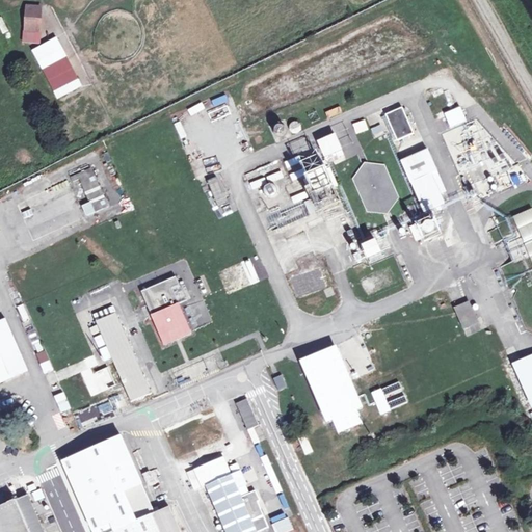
[(42,45),(42,6),(24,6),(24,45),(42,45)]
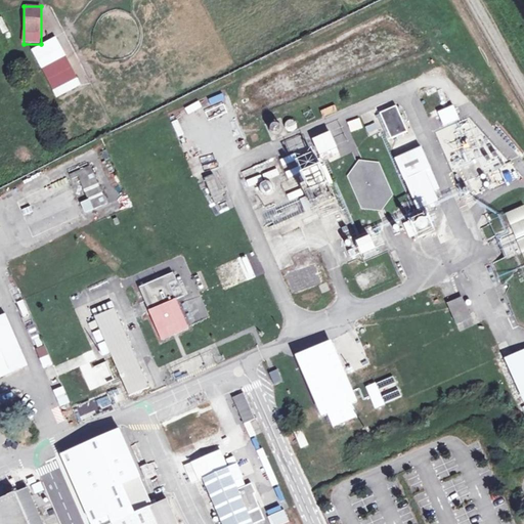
[(42,68),(52,87),(75,76),(66,56),(42,68)]
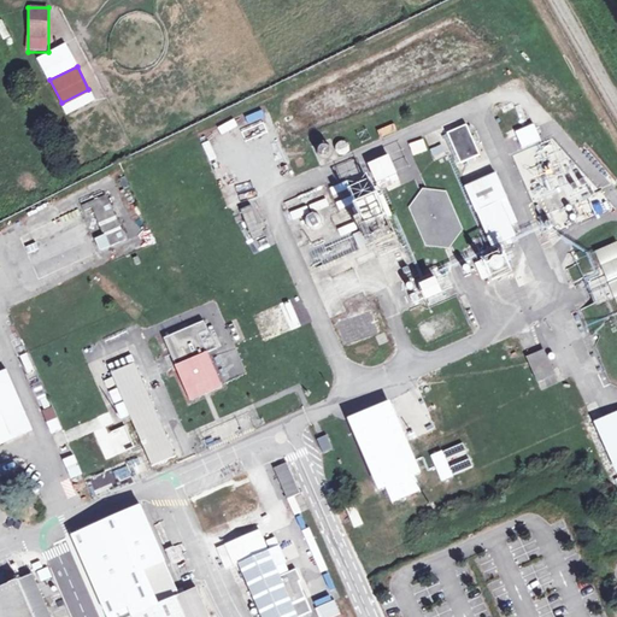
[(263,112),(245,117),(247,125),(265,121),(263,112)]
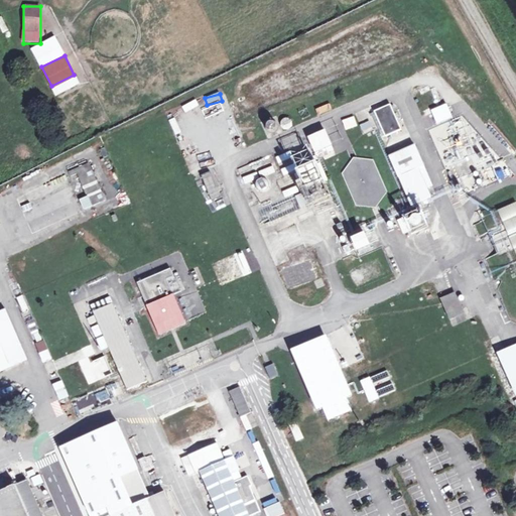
[(186,113),(199,107),(196,101),(183,107),(186,113)]
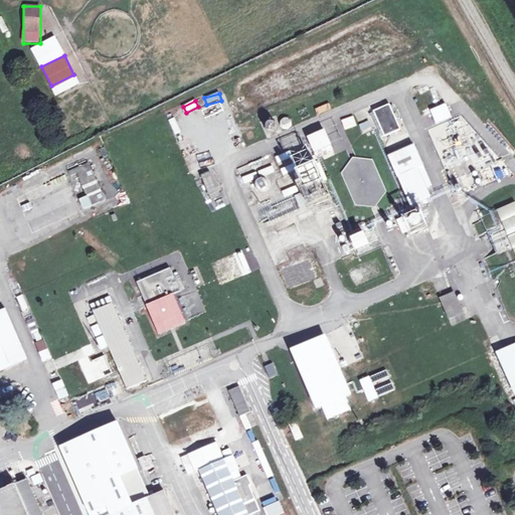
[(400,131),(389,105),(373,113),(377,122),(378,125),(384,138),(400,131)]
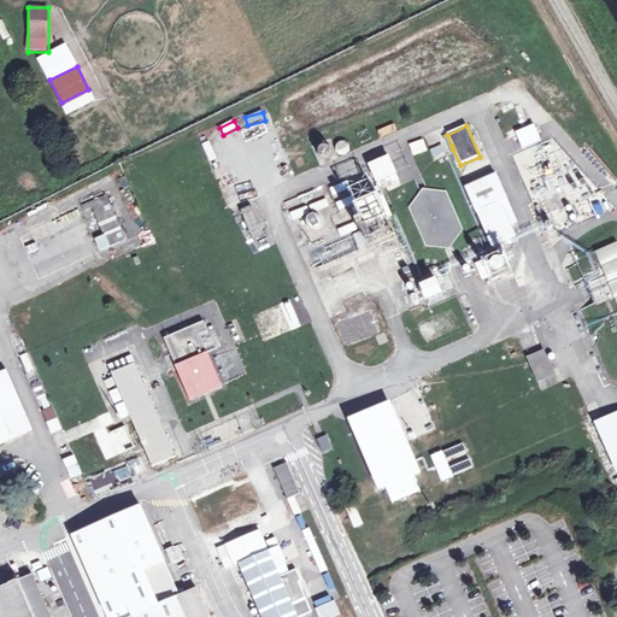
[(447,135),(446,133),(444,129),(425,137),(434,158),(453,150),(452,146),(447,135)]
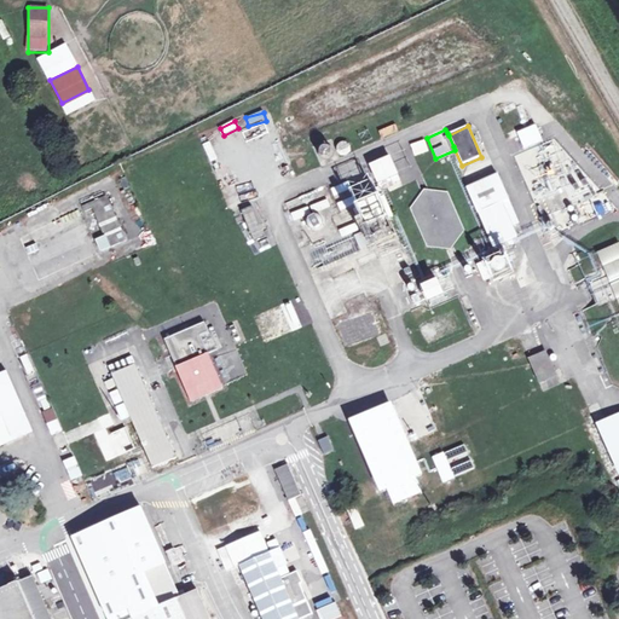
[(429,152),(424,140),(410,146),(415,158),(429,152)]
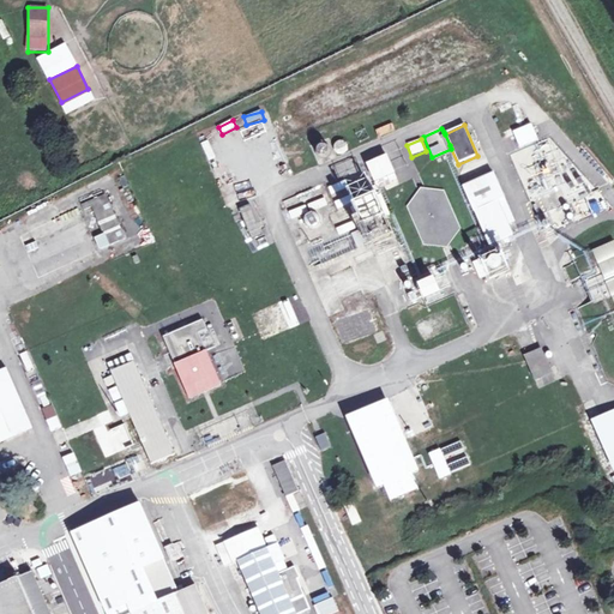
[(367,167),(374,185),(389,179),(390,184),(398,180),(387,157),(367,167)]
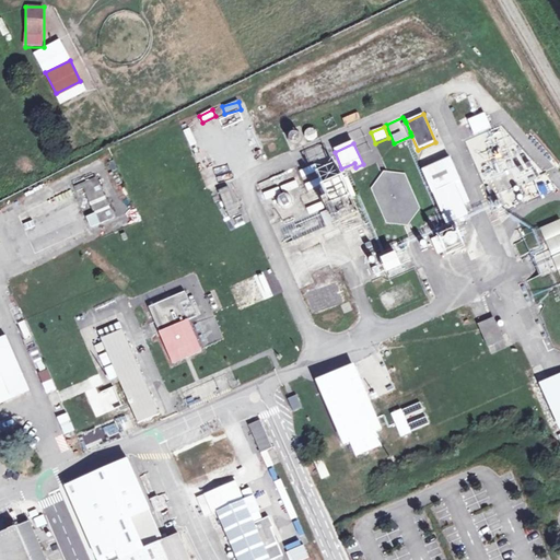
[(476,217),(451,159),(421,171),(448,228),(476,217)]
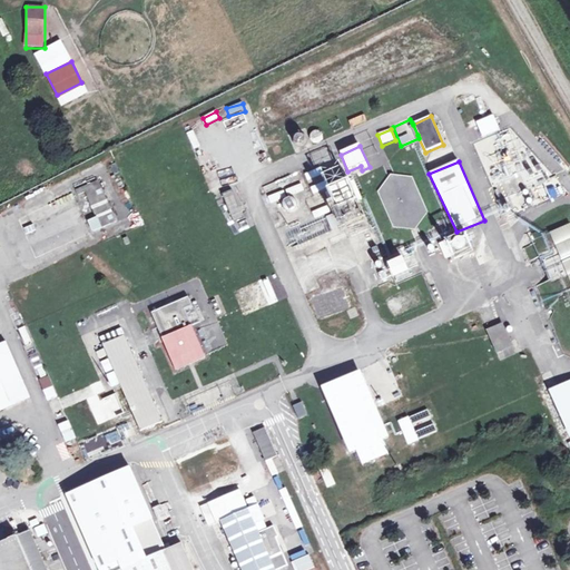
[(413,178),(391,175),(377,193),(393,229),(415,232),(428,213),(413,178)]
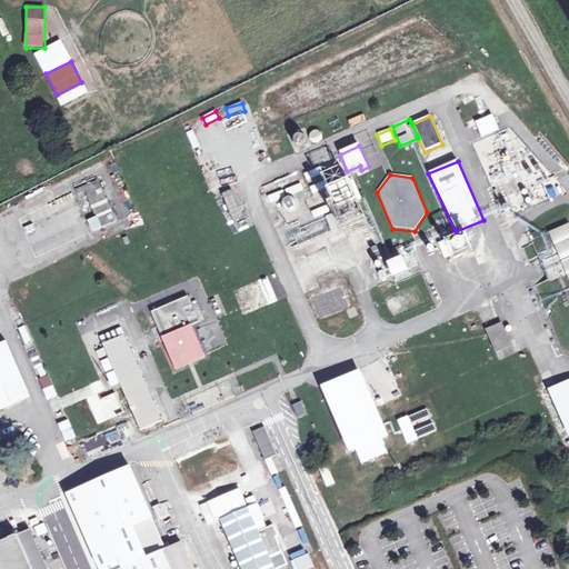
[(339,210),(357,202),(362,200),(351,177),(333,185),(335,188),(325,192),(333,213),(339,210)]
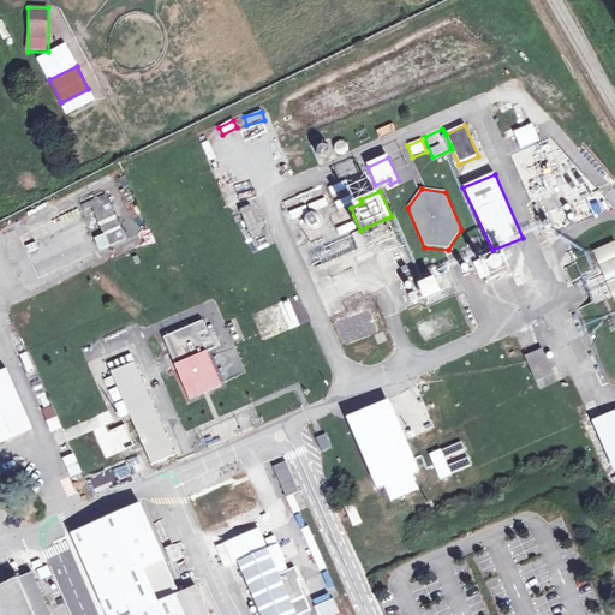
[(105,196),(82,207),(84,210),(91,207),(103,236),(96,239),(100,250),(124,239),(105,196)]
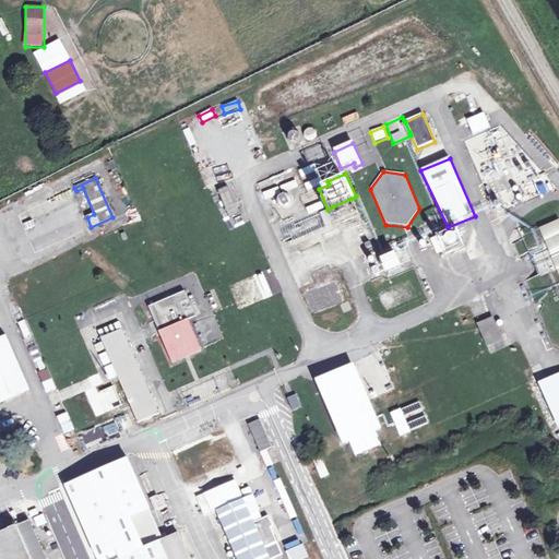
[(282,210),(292,205),(286,193),(276,198),(282,210)]
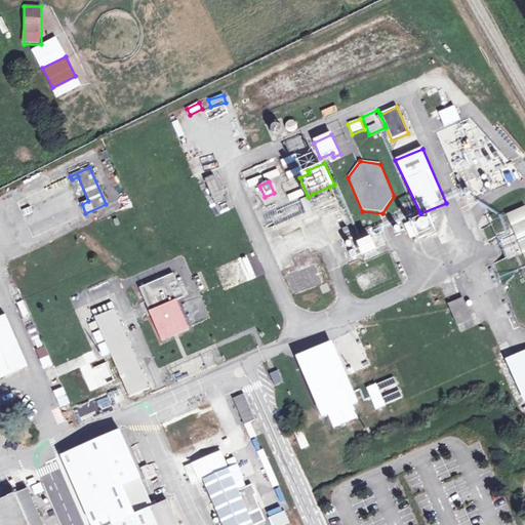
[(336,203),(329,187),(313,194),(320,210),(336,203)]
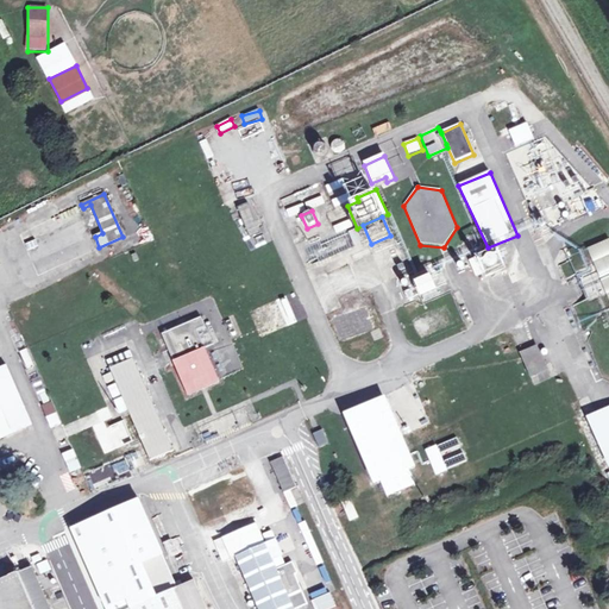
[(336,233),(349,228),(346,223),(333,226),(336,233)]
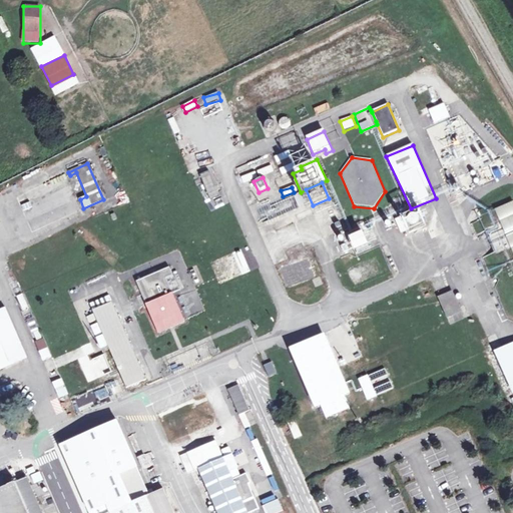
[(512,229),(512,201),(495,209),(505,233),(512,229)]
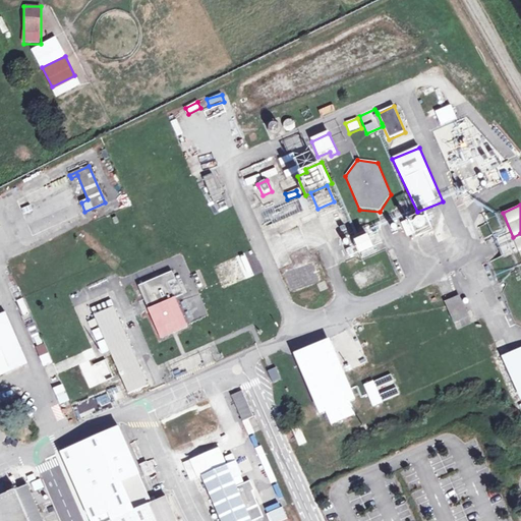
[(266,208),(266,218),(295,216),(294,206),(266,208)]
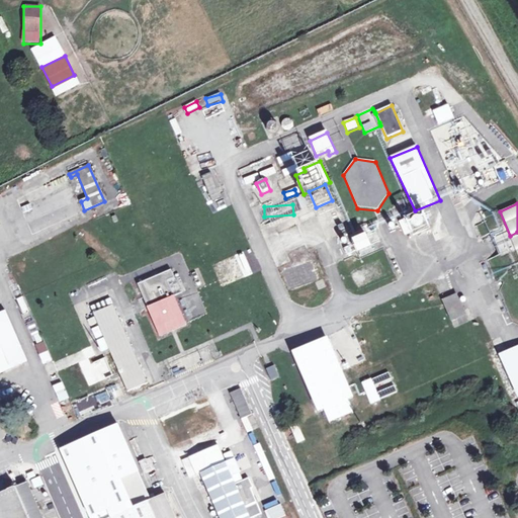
[(423,212),(399,223),(405,235),(411,233),(414,239),(431,231),(423,212)]
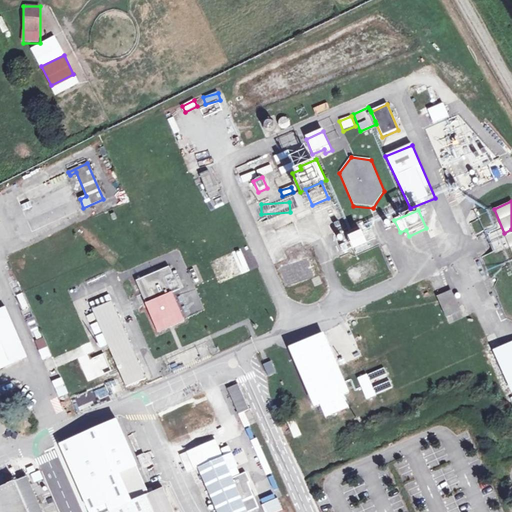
[(361,232),(355,235),(349,238),(354,250),(366,245),(361,232)]
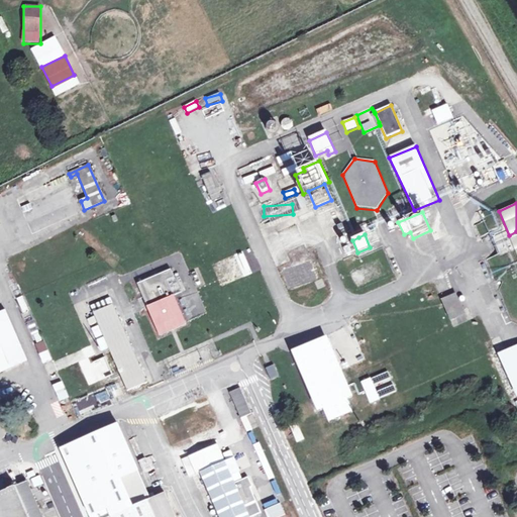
[(169,269),(135,283),(159,334),(184,323),(172,295),(166,281),(173,278),(169,269)]
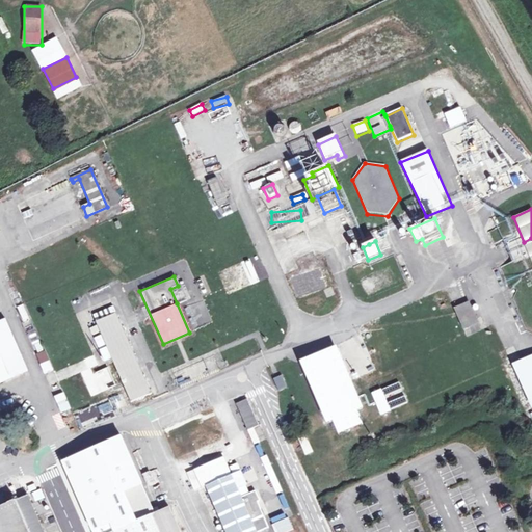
[(185,300),(178,286),(170,289),(177,303),(185,300)]
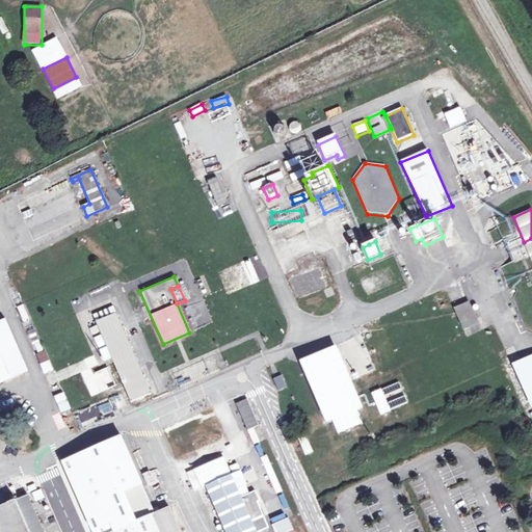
[(469,303),(454,310),(463,330),(478,324),(469,303)]
